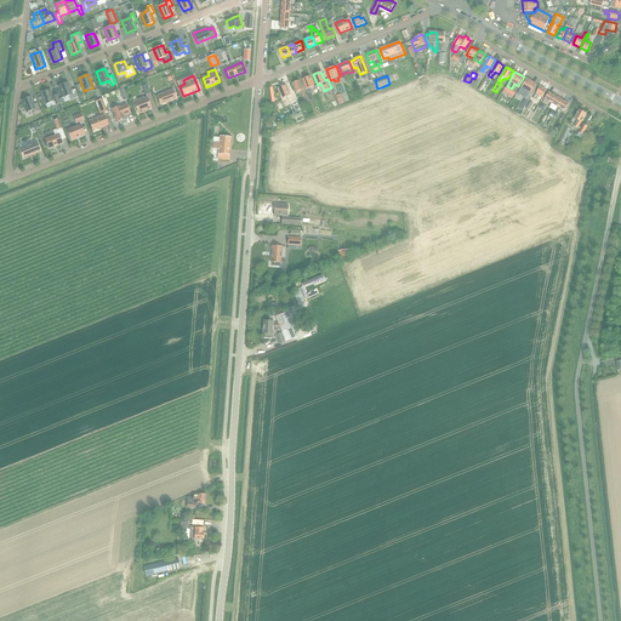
[(305,84),(305,85),(308,93),(312,92),(311,87),(314,86),(309,77),(302,79),(305,84)]
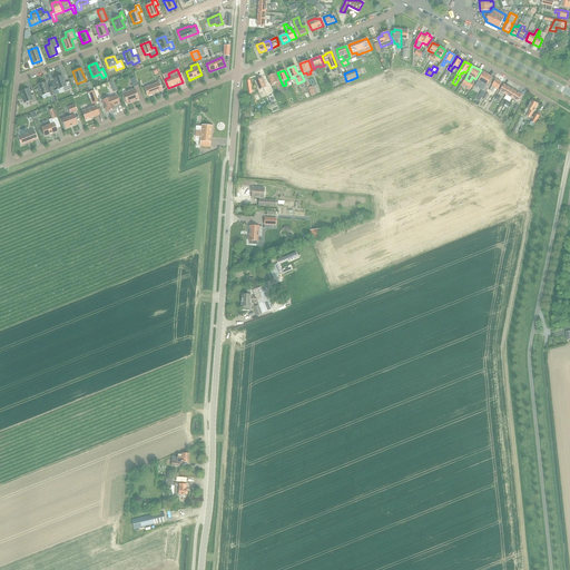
[(483,72),(475,86),(480,88),(487,92),(494,79),(492,78),(492,77),(483,72)]
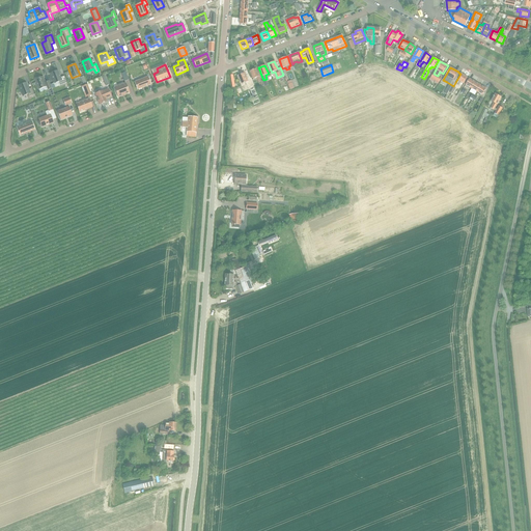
[(264,85),(262,82),(262,81),(261,81),(258,73),(258,74),(256,68),(250,71),(253,79),(256,78),(260,87),(264,85)]
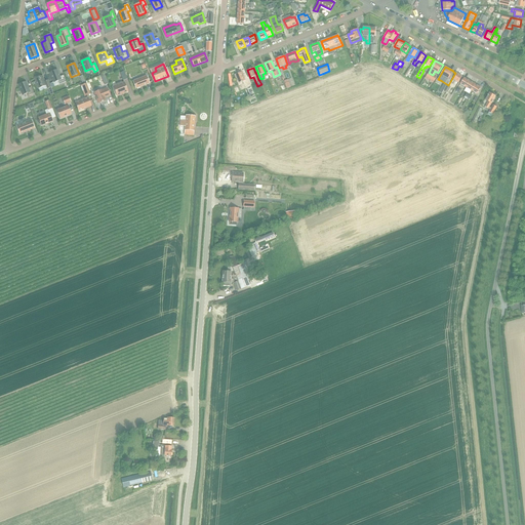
[(64,75),(59,76),(57,70),(49,73),(53,82),(57,81),(59,84),(66,82),(64,75)]
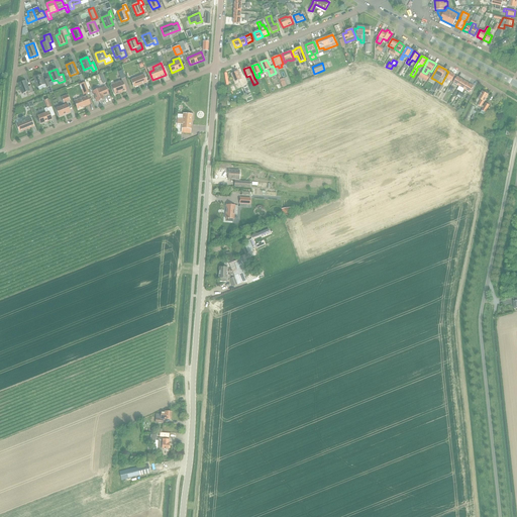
[(238,71),(232,74),(235,82),(239,80),(241,85),(246,83),(244,77),(241,78),(238,71)]
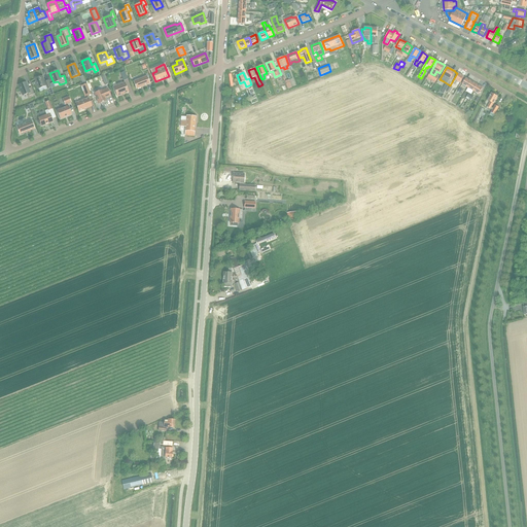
[(438,77),(434,75),(430,73),(428,76),(435,81),(438,77)]
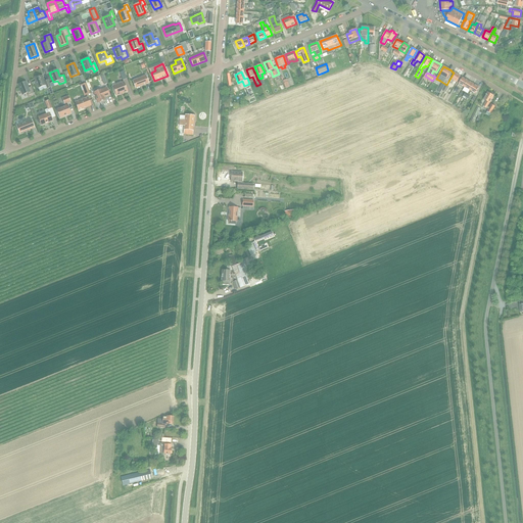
[(455,73),(449,83),(452,84),(454,80),(457,82),(461,77),(455,73)]
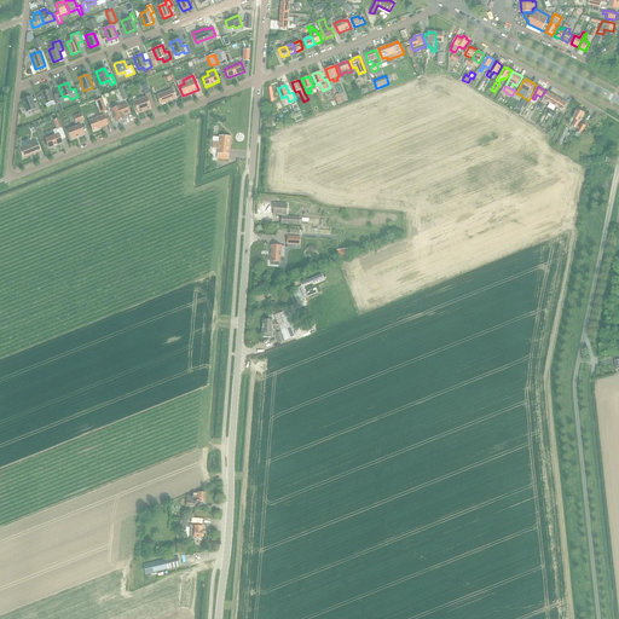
[(45,104),(55,100),(56,105),(59,103),(57,94),(52,96),(50,90),(46,91),(45,90),(40,91),(41,92),(40,93),(45,104)]
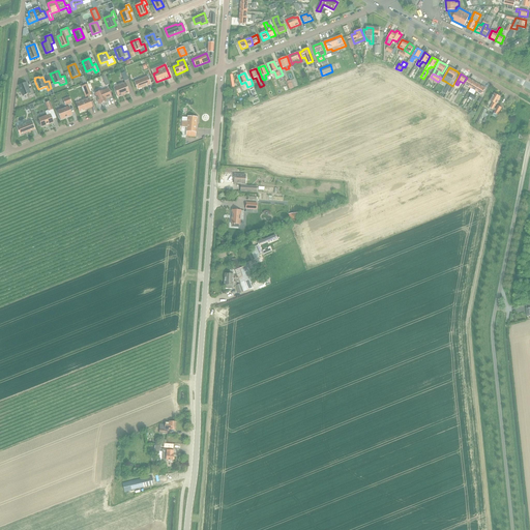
[(134,82),(137,89),(150,84),(147,77),(134,82)]
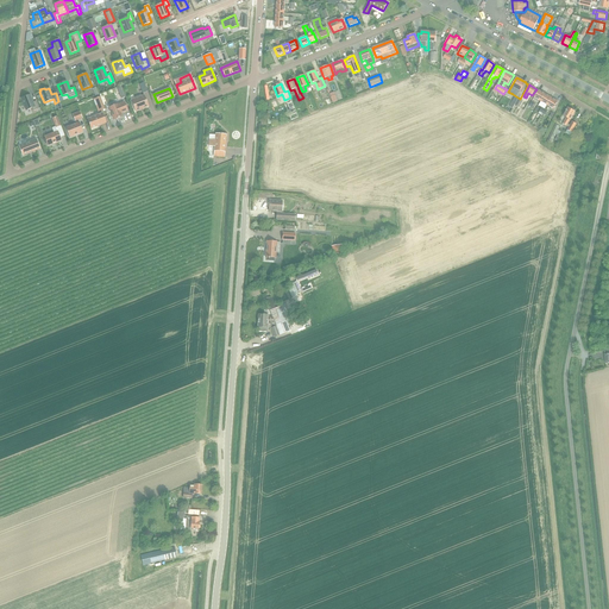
[(540,101),(545,94),(539,90),(534,98),(540,101)]
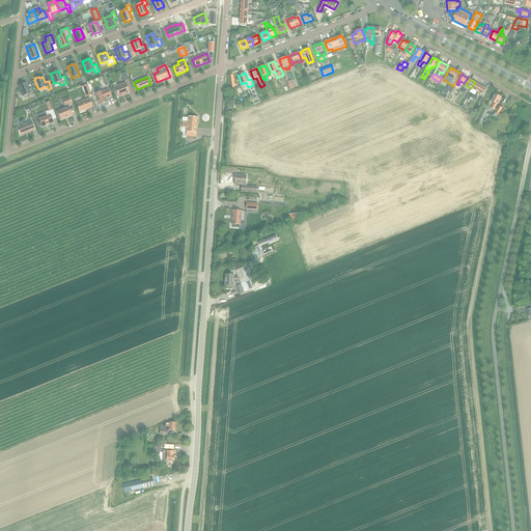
[(477,91),(480,85),(475,82),(471,88),(477,91)]
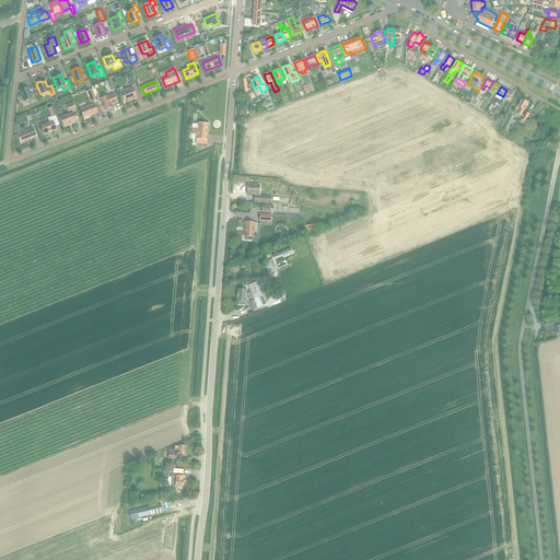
[(36,100),(33,93),(30,94),(27,88),(20,91),(24,102),(30,100),(31,102),(36,100)]
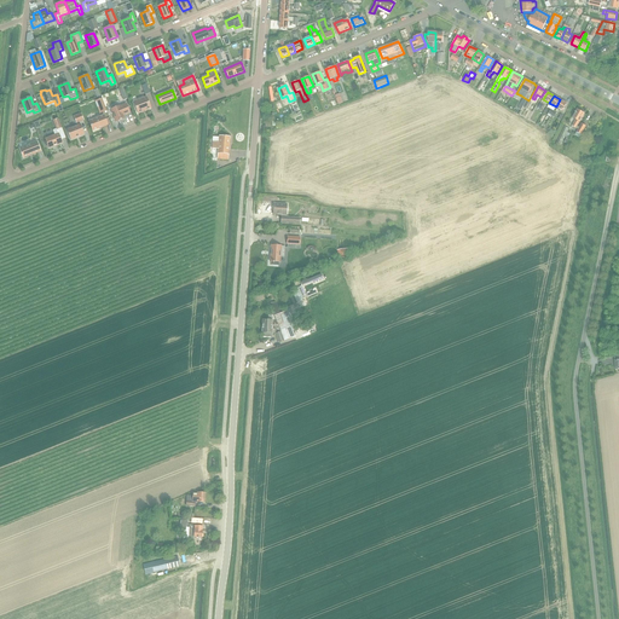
[(144,98),(143,97),(137,99),(137,100),(133,102),(138,114),(150,108),(146,97),(144,98)]
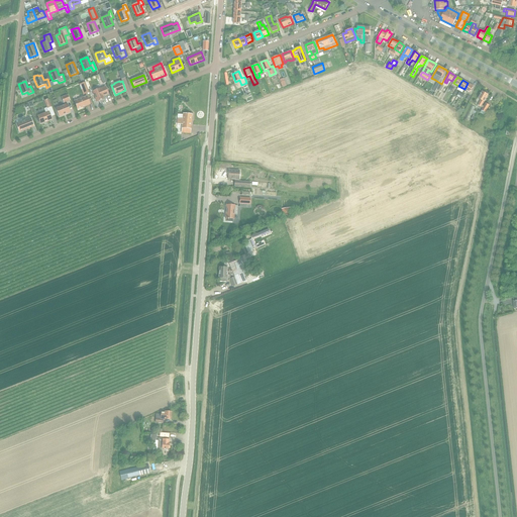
[(474,86),(468,83),(464,89),(470,93),(474,86)]
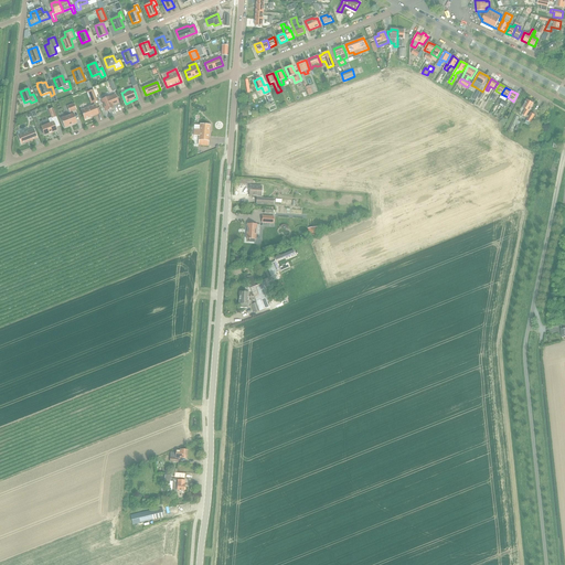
[(114,108),(113,105),(118,103),(115,95),(109,97),(109,96),(100,99),(106,112),(114,108)]
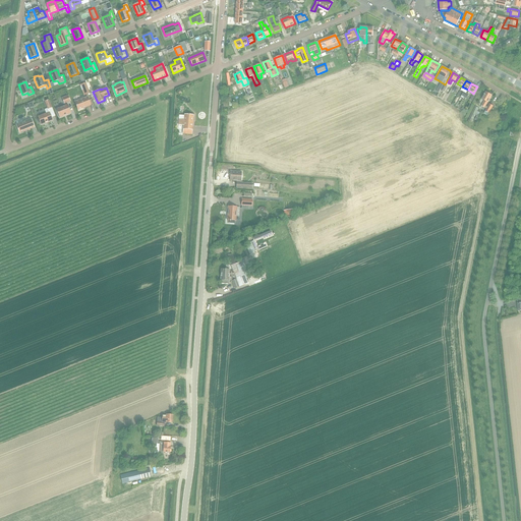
[(484,101),(481,106),(486,109),(485,111),(489,113),(494,106),(489,104),(487,107),(485,106),(491,96),(485,92),(481,99),(484,101)]
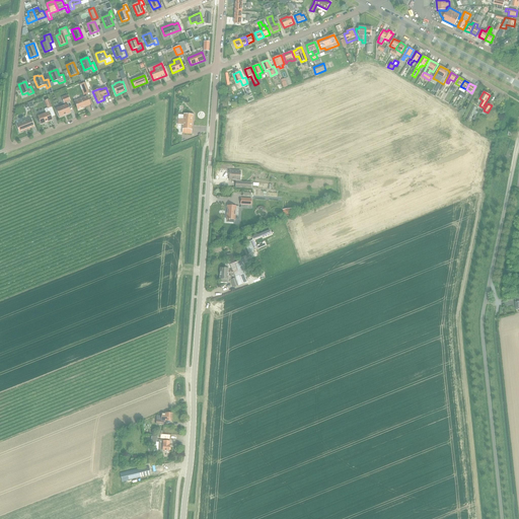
[(77,109),(90,104),(87,96),(74,101),(77,109)]
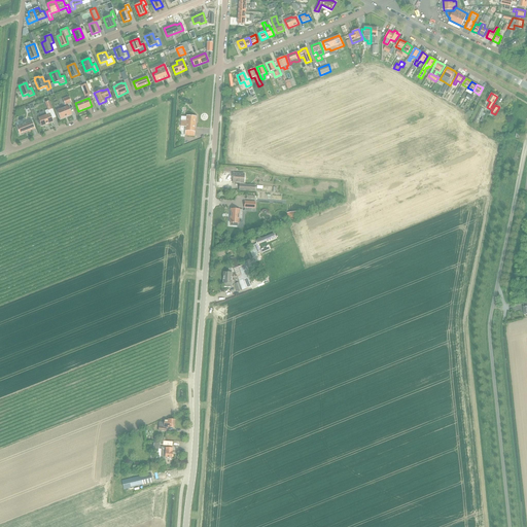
[(68,106),(57,110),(60,118),(72,114),(68,106)]
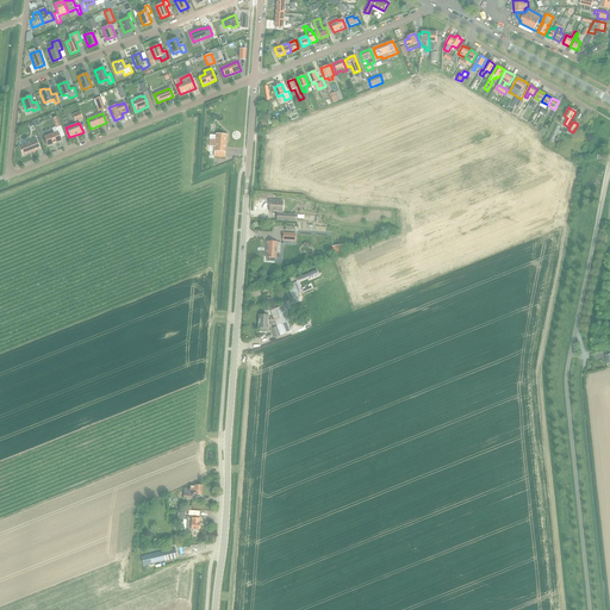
[(555,124),(547,142),(553,144),(560,126),(555,124)]
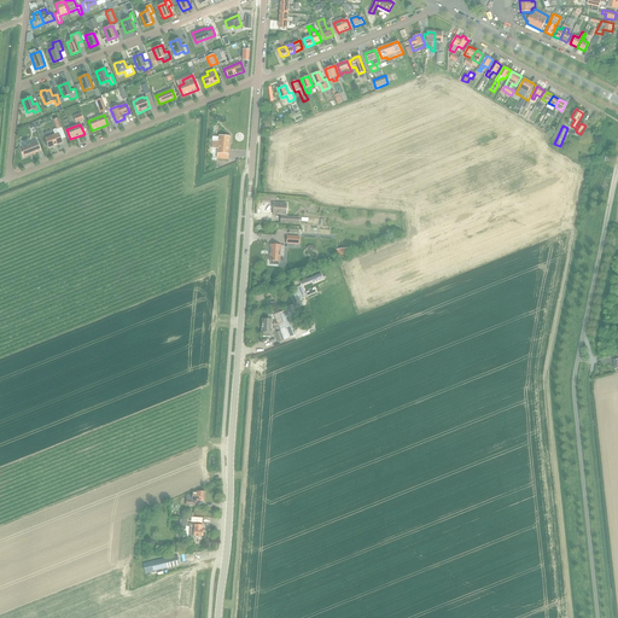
[(56,144),(57,145),(62,143),(58,133),(45,139),(46,141),(45,141),(46,146),(47,145),(48,147),(54,146),(54,145),(56,144)]
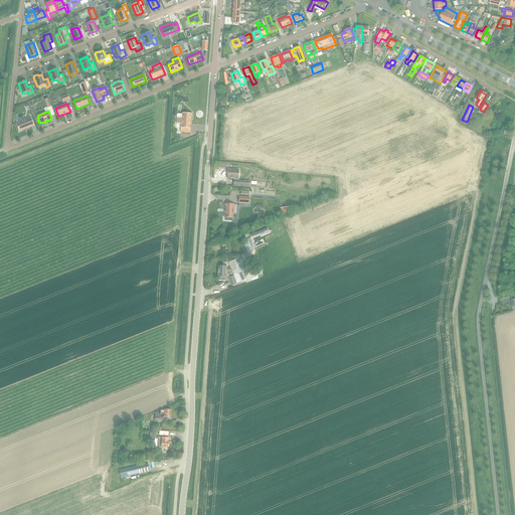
[(176,124),(181,124),(180,132),(189,133),(191,114),(182,113),(182,114),(178,114),(177,115),(176,124)]
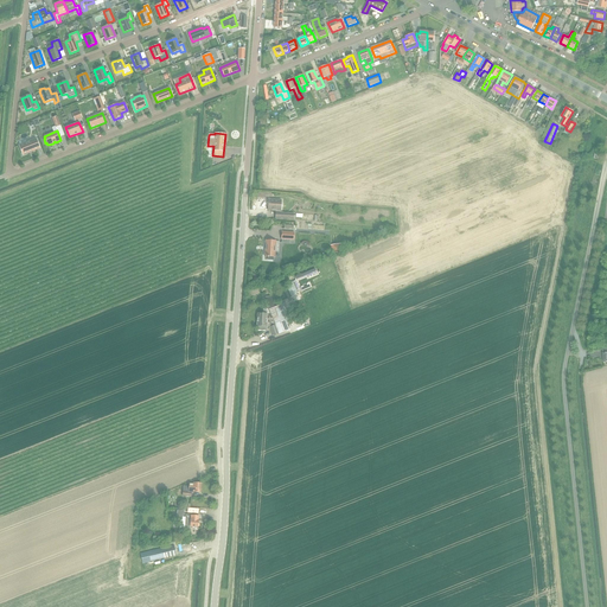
[(27,139),(18,142),(19,145),(23,155),(32,152),(40,148),(36,139),(29,141),(27,139)]
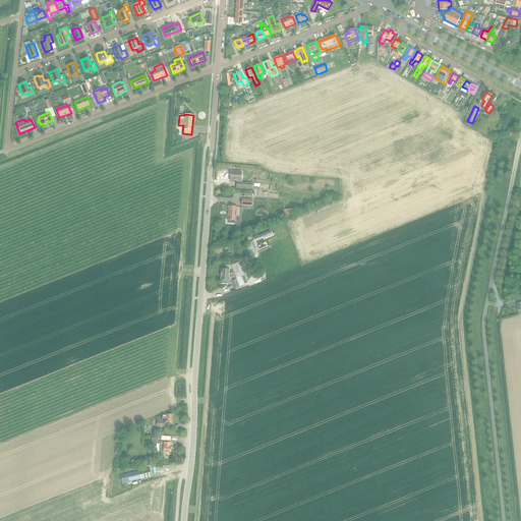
[(237,180),(237,182),(236,187),(251,188),(252,183),(241,182),(241,172),(237,172),(237,171),(232,171),(231,175),(230,175),(230,179),(237,180)]
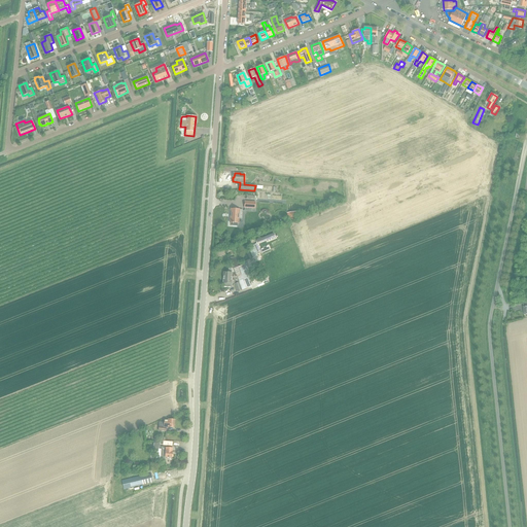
[(239,209),(231,209),(230,222),(232,222),(232,223),(233,223),(233,225),(237,225),(237,223),(238,223),(239,218),(241,218),(242,210),(239,210),(239,209)]
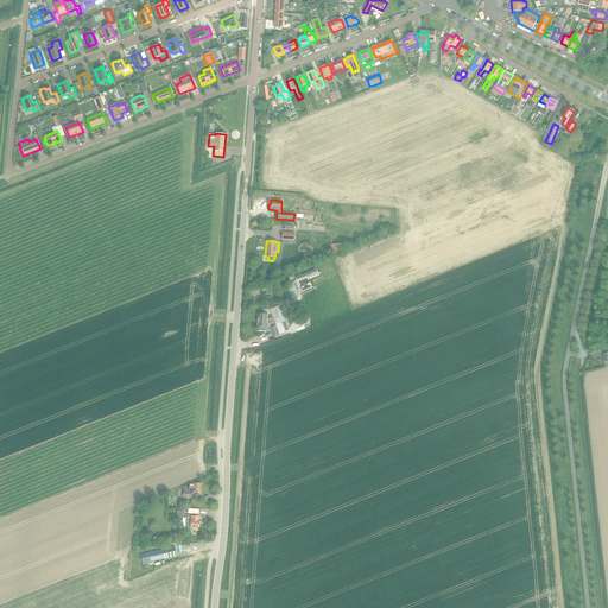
[(315,268),(296,277),(297,280),(316,272),(315,268)]
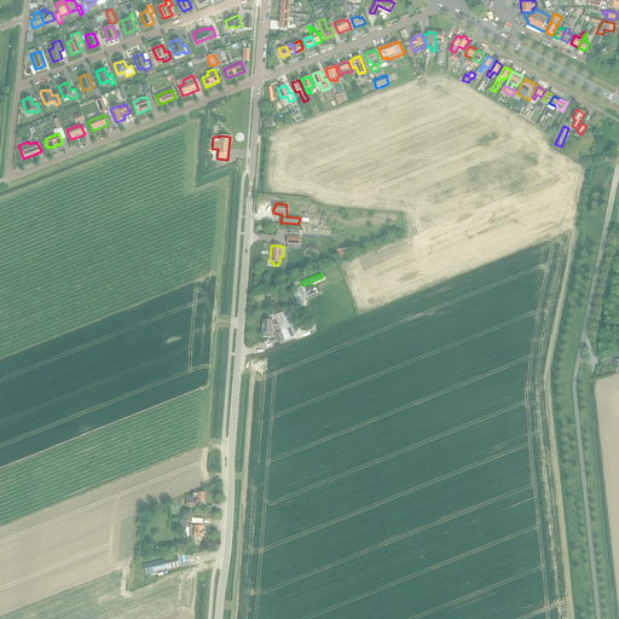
[(299,288),(291,290),(296,302),(304,299),(302,296),(299,288)]
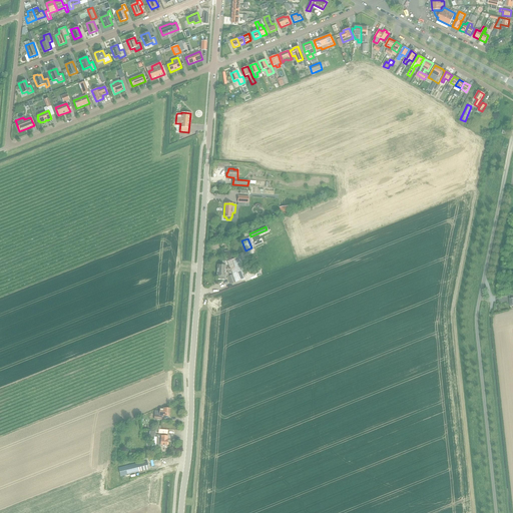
[(216,276),(216,279),(219,279),(224,280),(224,277),(227,277),(230,285),(243,280),(241,274),(236,259),(227,262),(229,267),(225,267),(225,266),(217,265),(216,276)]
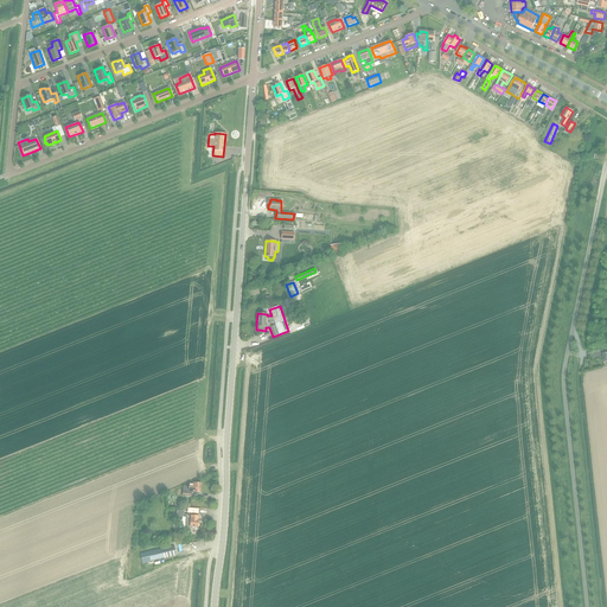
[(183,491),(183,496),(191,497),(191,492),(200,492),(202,483),(193,483),(193,484),(189,484),(189,486),(183,485),(183,491)]
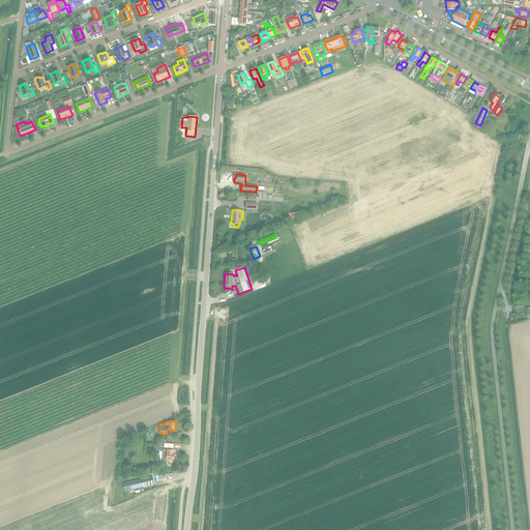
[(162,452),(160,463),(166,463),(166,460),(173,461),(173,453),(173,450),(167,450),(162,449),(162,452)]
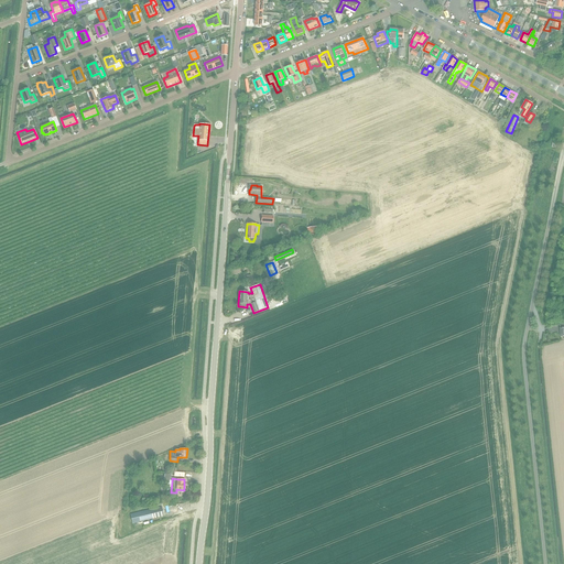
[(161,507),(130,514),(132,523),(163,516),(161,507)]
